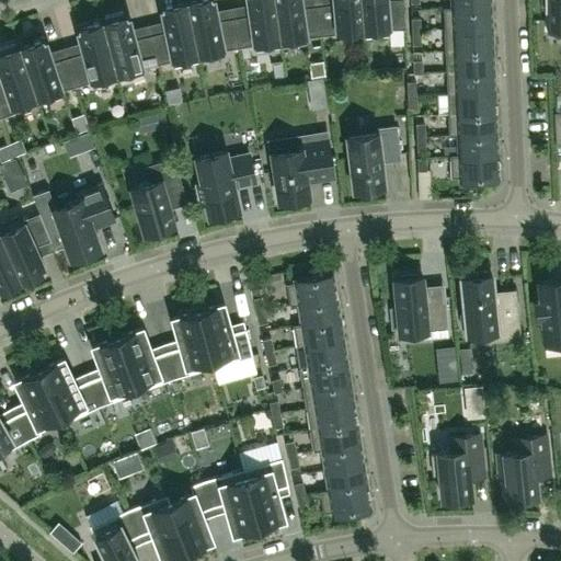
[(238,46),(233,16),(217,20),(213,0),(191,0),(186,1),(198,60),(224,55),(222,48),(238,46)]
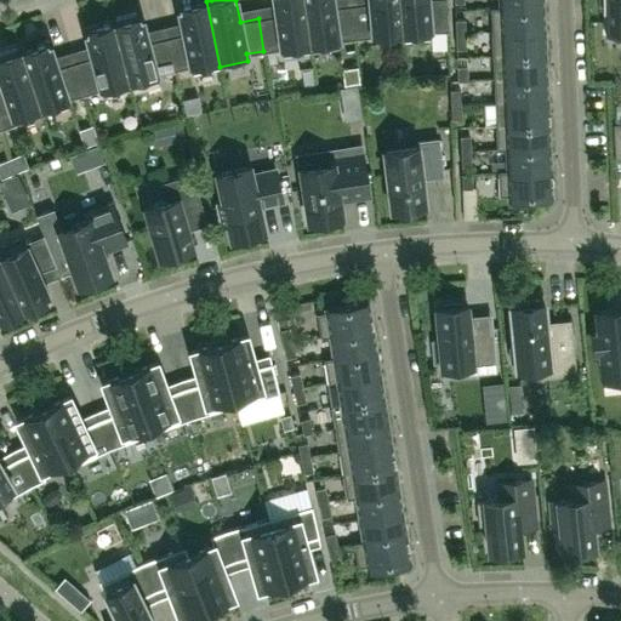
[(311,51),(302,0),(273,0),(275,16),(258,18),(263,51),(280,47),(281,55),(311,51)]
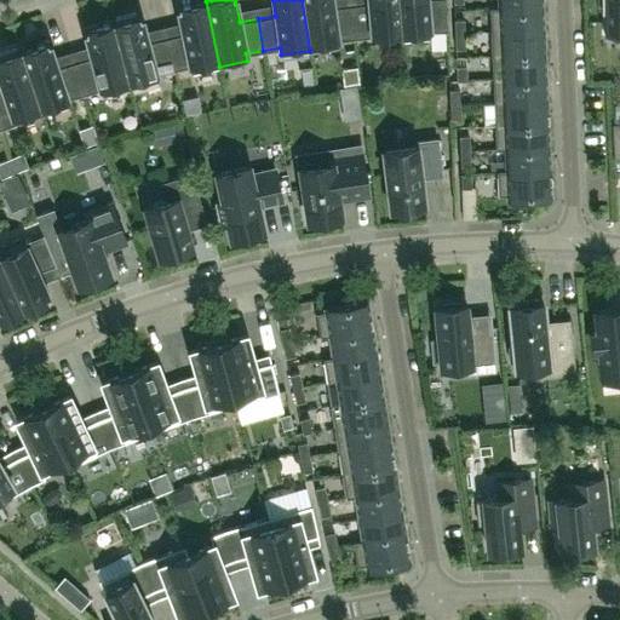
[(355,38),(351,5),(333,7),(332,0),(302,0),(310,51),(338,46),(338,40),(355,38)]
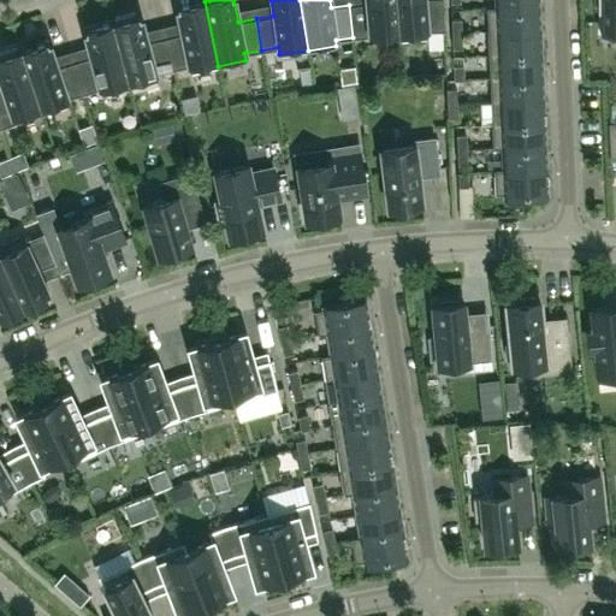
[(397,30),(395,0),(366,0),(366,3),(349,5),(353,37),(371,35),(371,33),(396,30),(397,30)]
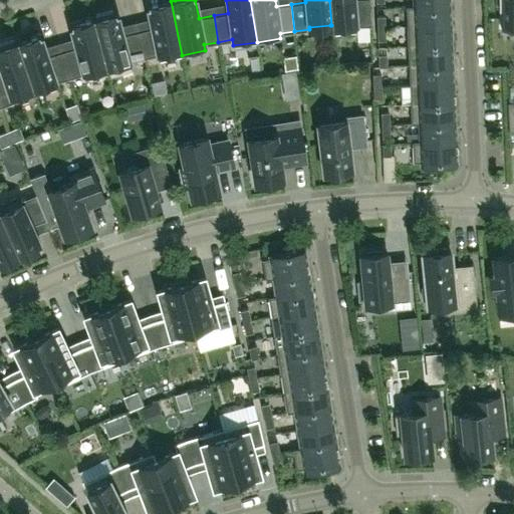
[(370,24),(368,0),(329,0),(331,25),(330,25),(331,33),(356,31),(355,25),(370,24)]
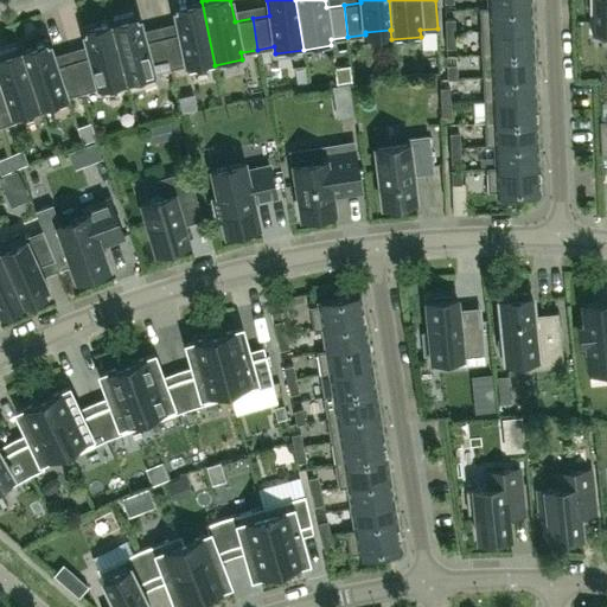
[(606,0),(590,0),(592,29),(606,27),(606,0)]
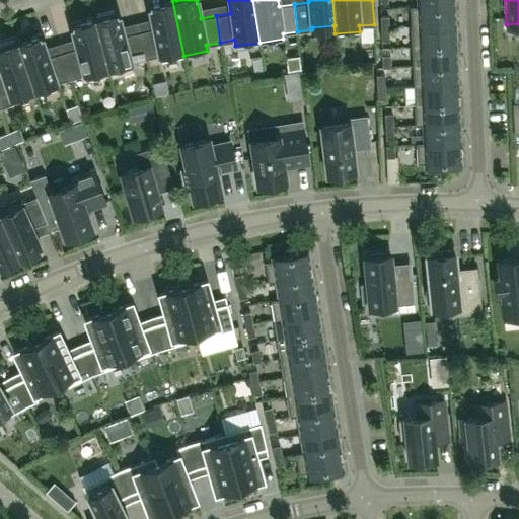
[(183,56),(172,1),(148,6),(153,27),(138,31),(144,58),(158,55),(159,60),(183,56)]
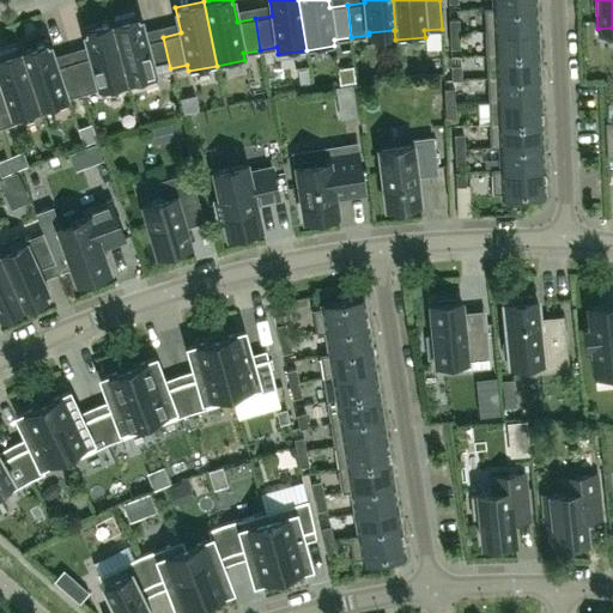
[(538,29),(536,6),(484,8),(485,31),(538,29)]
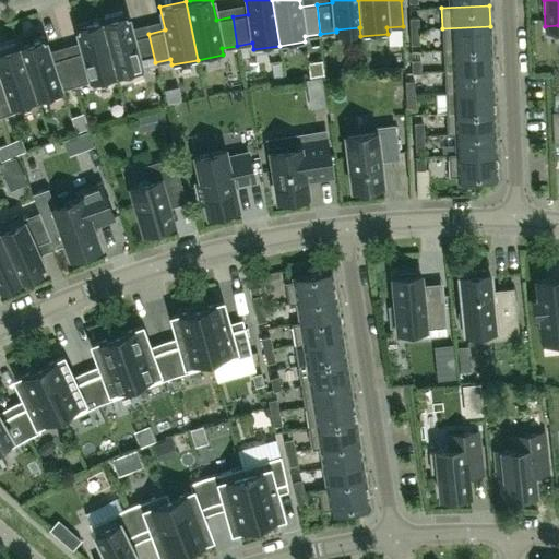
[(155,62),(149,34),(133,37),(131,27),(127,14),(122,15),(121,10),(104,15),(105,20),(102,21),(115,71),(114,71),(116,80),(142,72),(141,67),(155,62)]
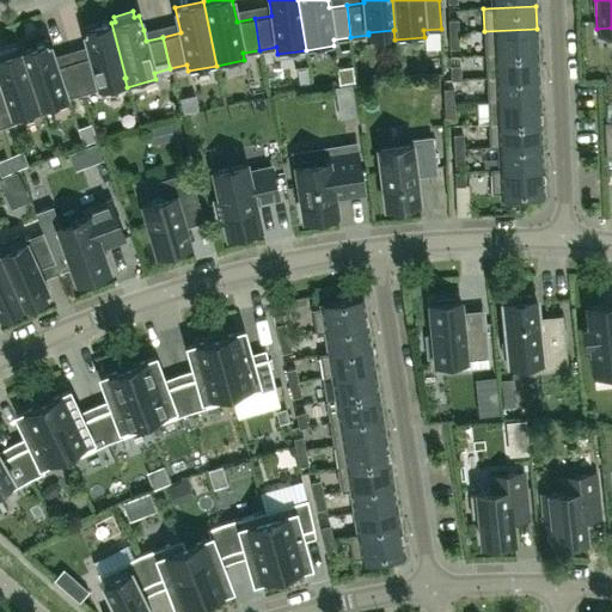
[(451,18),(451,32),(460,32),(460,18),(451,18)]
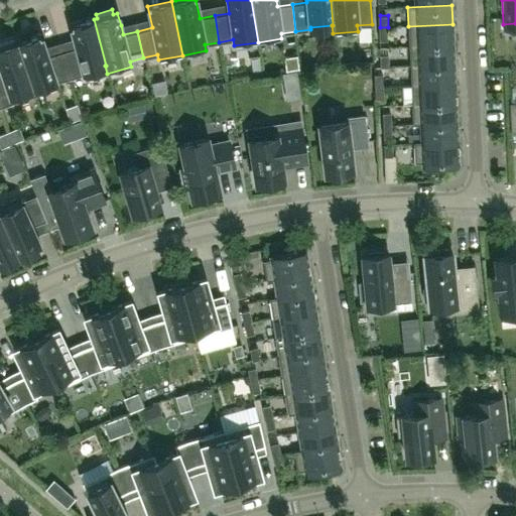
[(87,79),(107,73),(105,66),(106,66),(94,19),(71,25),(77,47),(61,51),(70,78),(85,74),(87,79)]
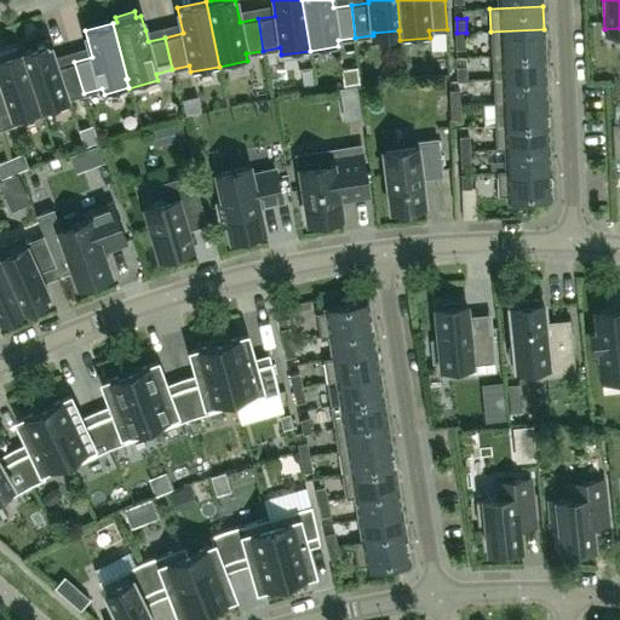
[(545,52),(544,29),(491,32),(492,55),(545,52)]
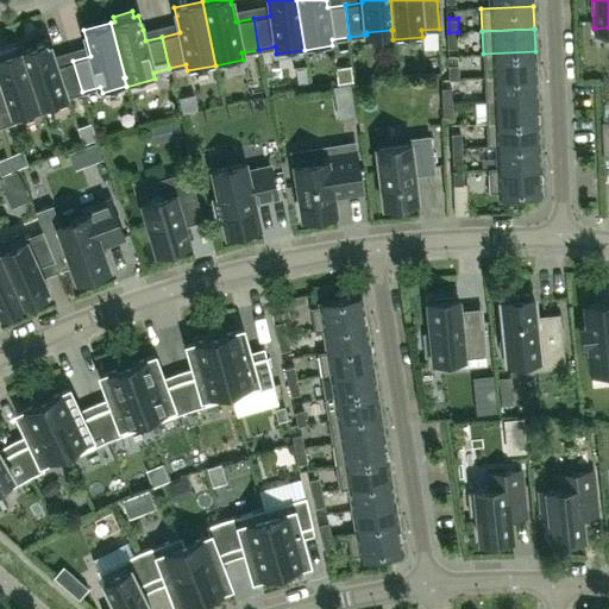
[(459,46),(458,32),(449,32),(450,46),(459,46)]
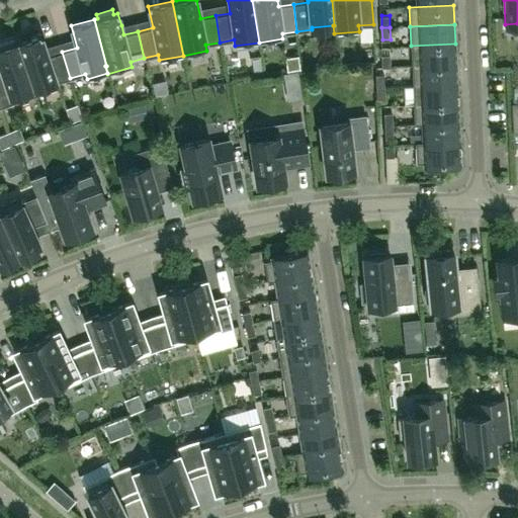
[(70,78),(62,52),(48,56),(40,34),(17,42),(34,94),(59,87),(57,82),(70,78)]
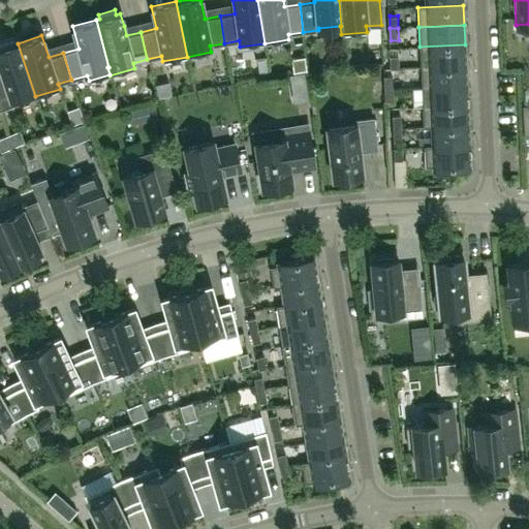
[(35,96),(18,43),(14,44),(13,39),(0,43),(0,67),(2,73),(0,73),(0,107),(13,102),(35,96)]
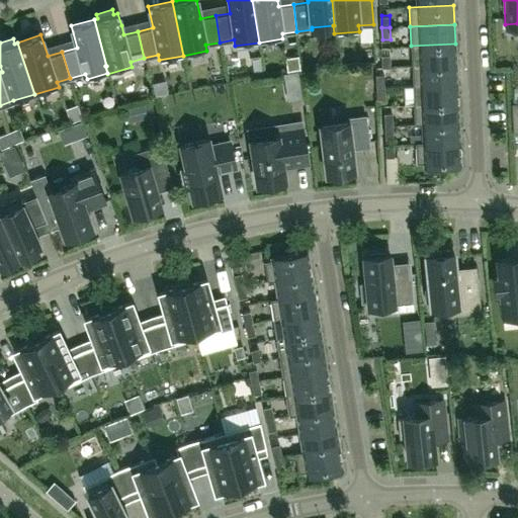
[(456,63),(455,44),(411,46),(412,65),(456,63)]
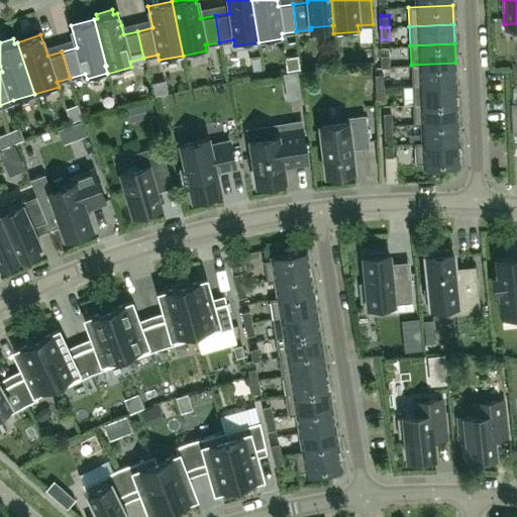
[(382,55),(383,67),(391,66),(390,54),(382,55)]
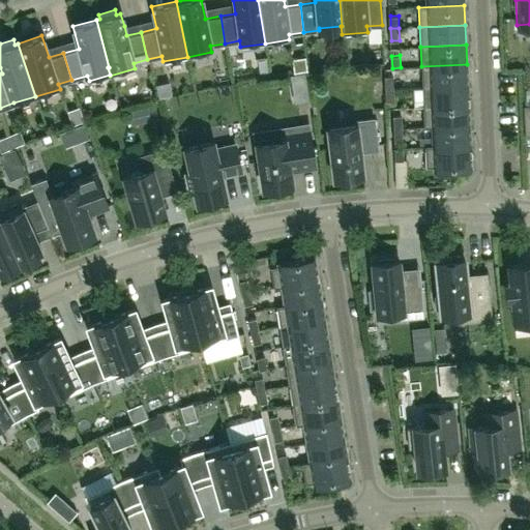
[(468,85),(467,64),(421,66),(422,86),(468,85)]
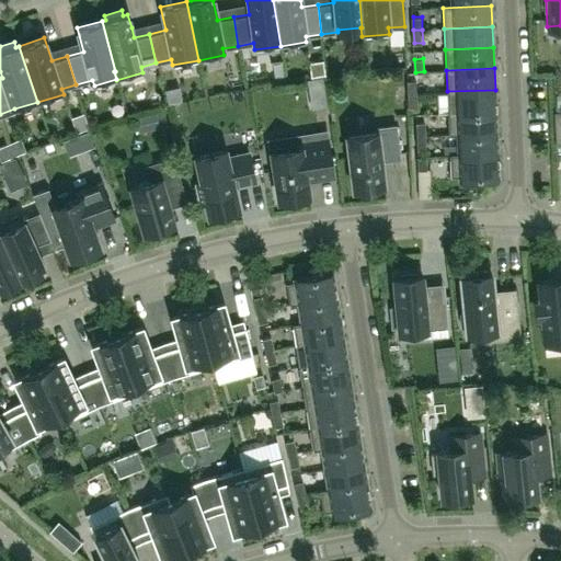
[(407,80),(408,93),(416,93),(415,80),(407,80)]
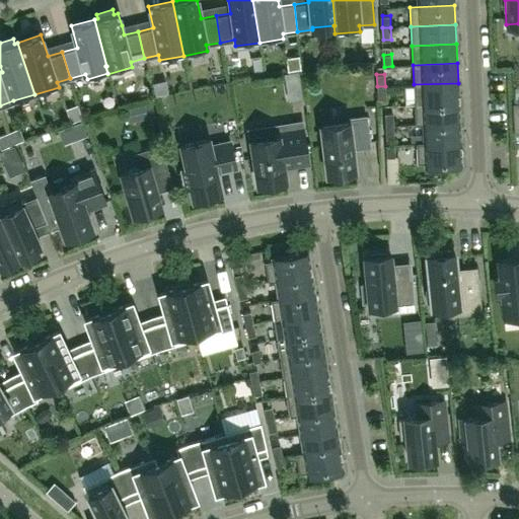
[(459,102),(458,83),(414,84),(415,104),(459,102)]
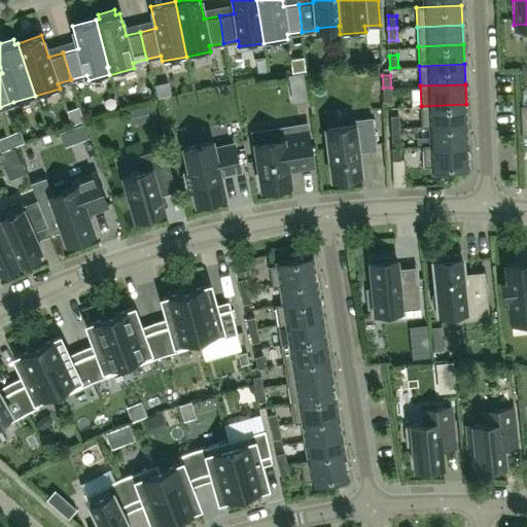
[(391,100),(391,88),(383,88),(383,100),(391,100)]
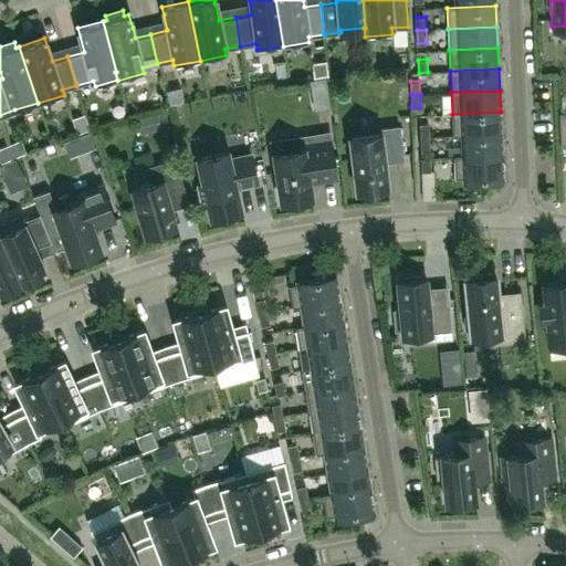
[(147,118),(150,133),(169,128),(166,114),(166,112),(147,117),(147,118)]
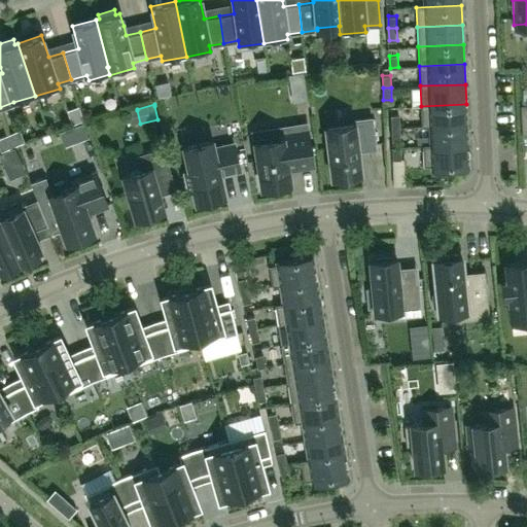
[(466,124),(466,104),(421,106),(421,126),(466,124)]
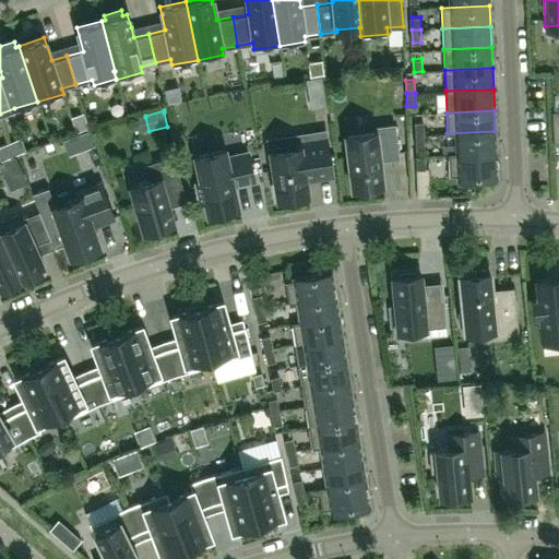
[(416,121),(416,134),(425,134),(425,121),(416,121)]
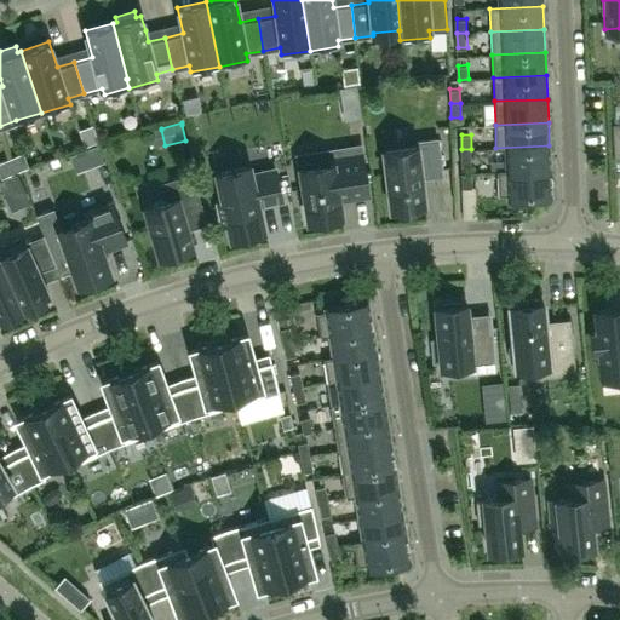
[(420,177),(441,174),(437,138),(415,141),(417,147),(383,150),(390,207),(424,204),(420,177)]
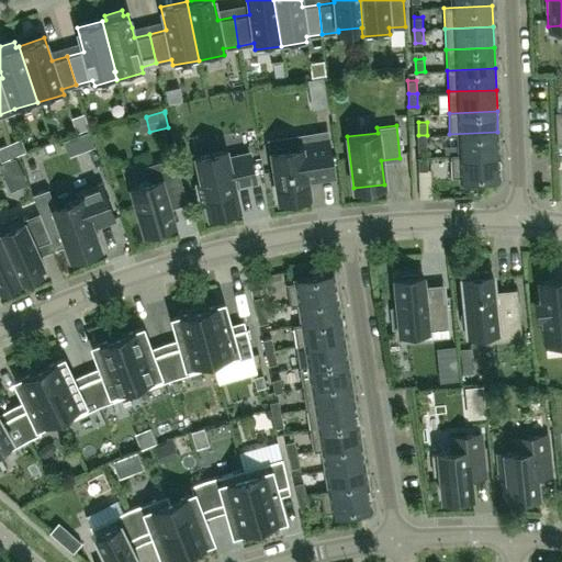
[(333,177),(330,167),(326,139),(329,138),(328,128),(267,139),(269,153),(272,152),(279,199),(308,194),(306,180),(330,176),(330,177),(333,177)]
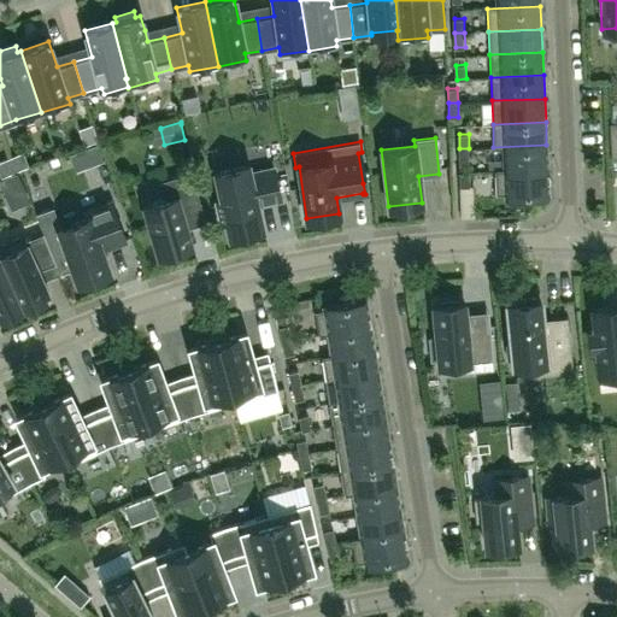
[(98,142),(69,153),(76,171),(104,160),(98,142)]
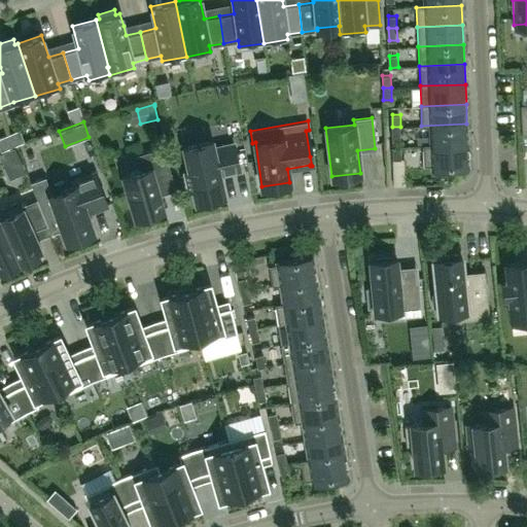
[(467,143),(466,124),(421,126),(422,127),(429,127),(429,145),(467,143)]
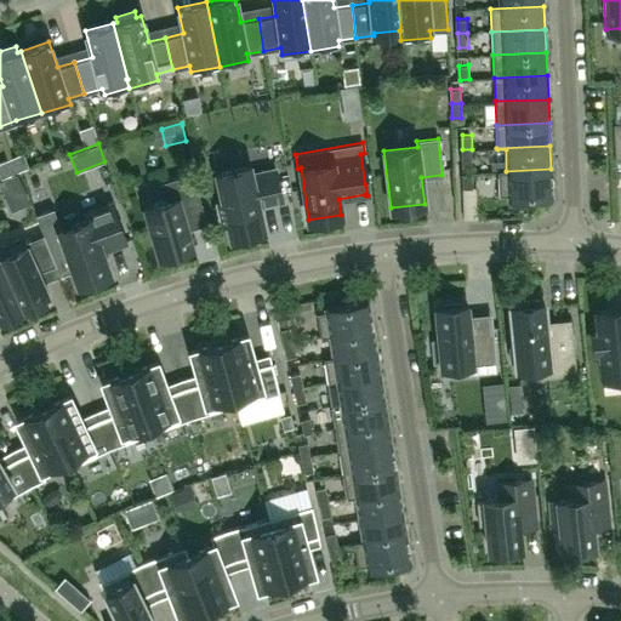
[(473,164),(472,149),(462,149),(463,164),(473,164)]
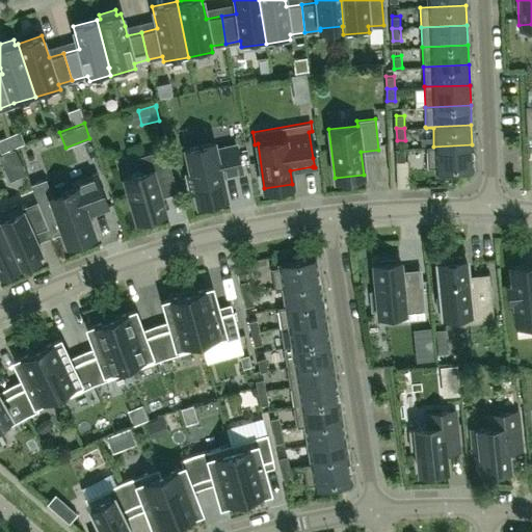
[(19,131),(0,138),(0,152),(1,154),(25,143),(19,131)]
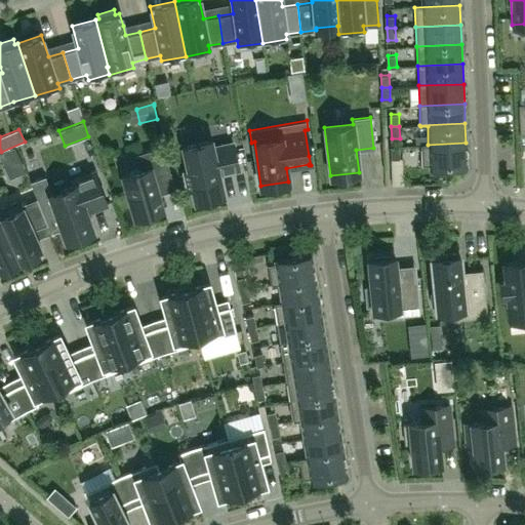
[(211,140),(183,147),(188,169),(184,170),(188,187),(192,186),(195,200),(223,194),(218,173),(237,169),(231,143),(212,147),(211,140)]
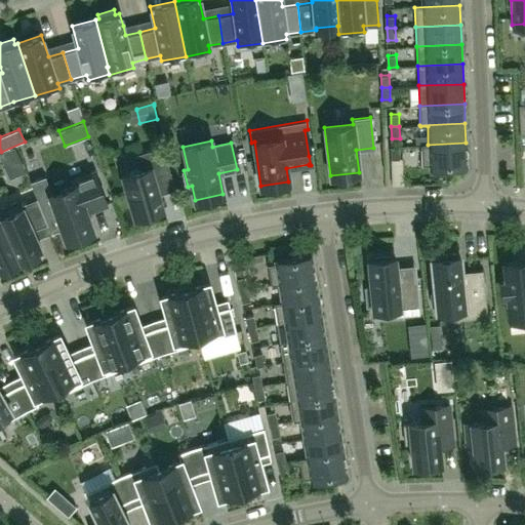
[(467,165),(466,143),(428,145),(420,145),(421,165),(429,164),(429,167),(467,165)]
